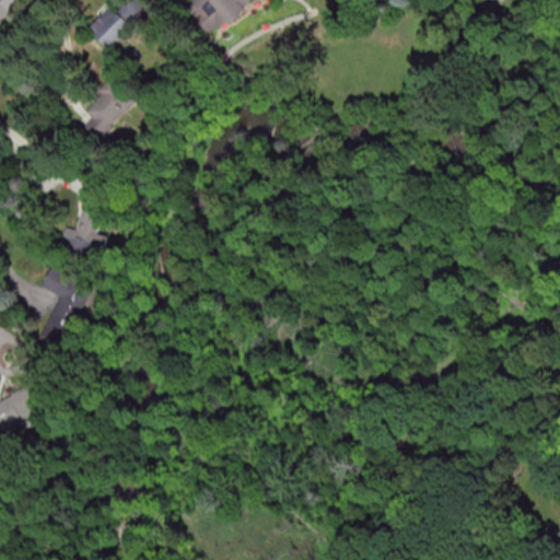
[(108,45),(142,10),(131,0),(118,0),(91,30),(108,45)]
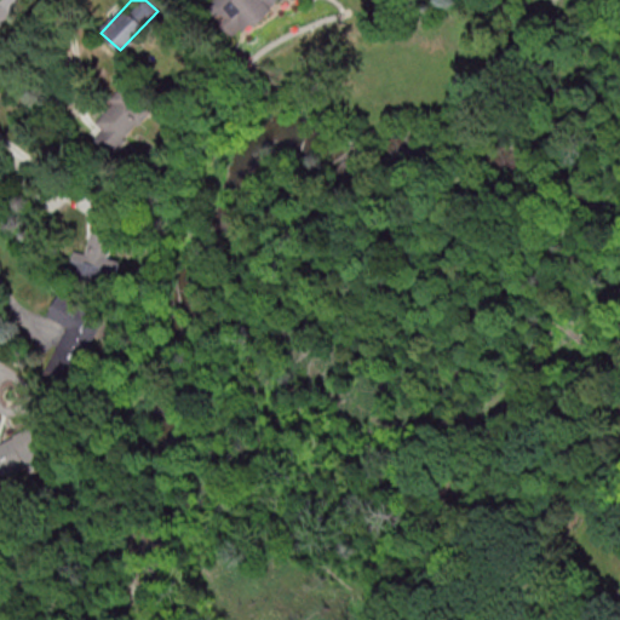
[(210,0),(205,5),(227,32),(235,38),(271,7),(276,1),(277,0),(210,0)]
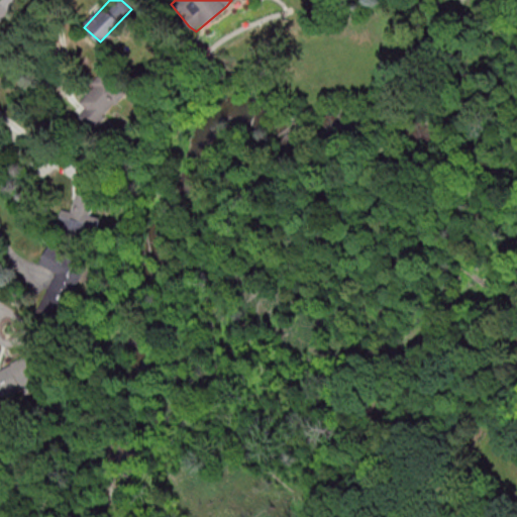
[(79,101),(86,108),(78,117),(92,130),(125,94),(103,74),(79,101)]
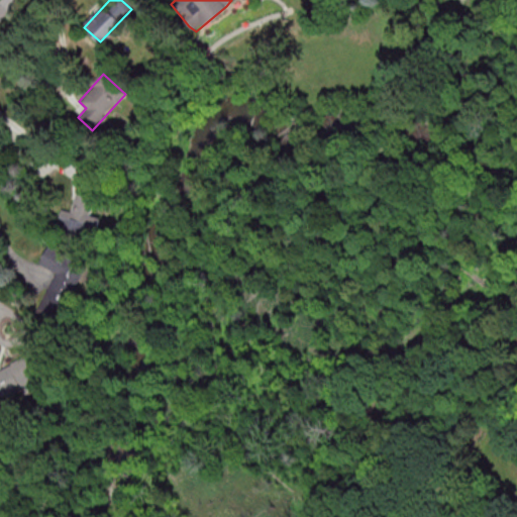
[(71,211),(62,208),(57,227),(95,237),(100,216),(88,213),(95,185),(79,181),(71,211)]
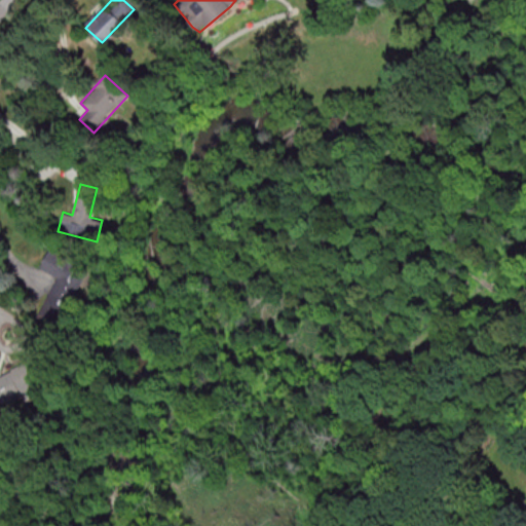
[(40,268),(58,276),(39,314),(61,325),(89,266),(50,248),(40,268)]
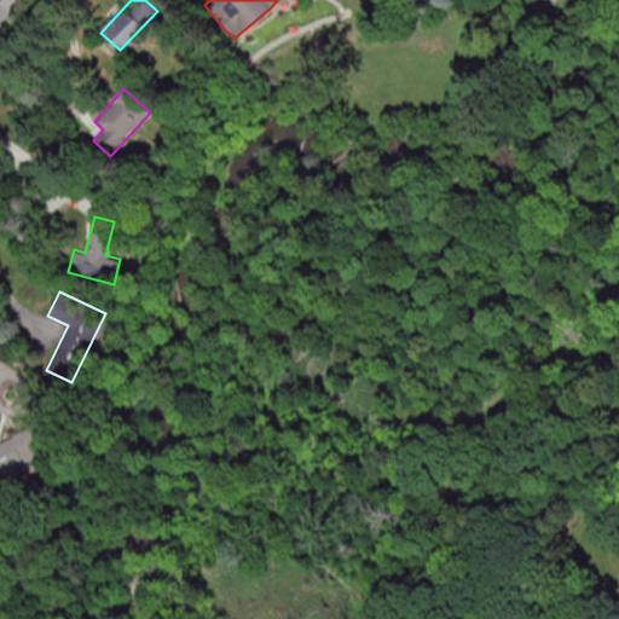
[(0,476),(48,457),(35,427),(0,441),(0,476)]
